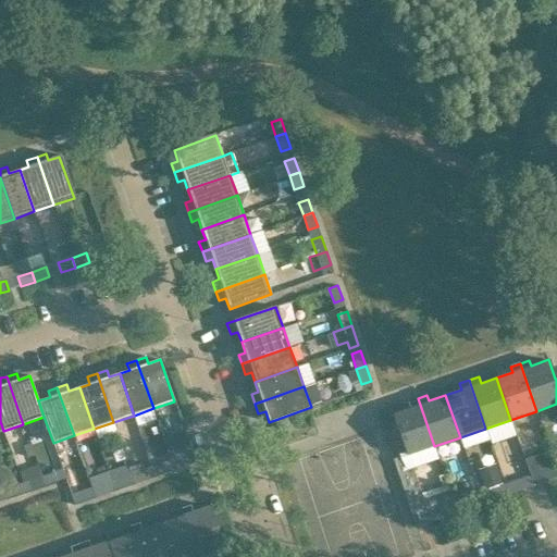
[(410,407),(394,413),(408,455),(434,446),(418,398),(408,401),(410,407)]
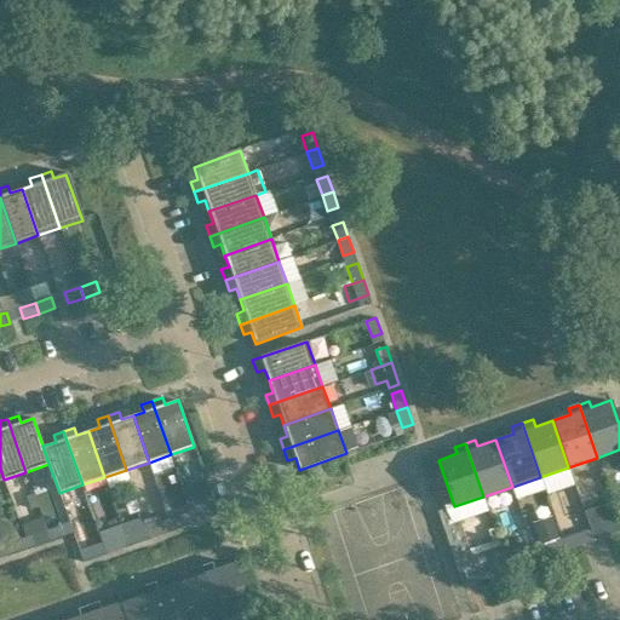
[(311,478),(322,475),(319,466),(308,470),(311,478)]
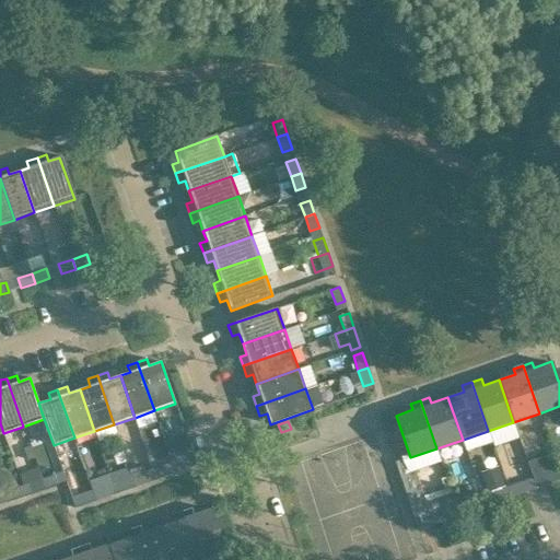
[(559,480),(559,473),(559,470),(553,453),(527,463),(536,489),(559,480)]
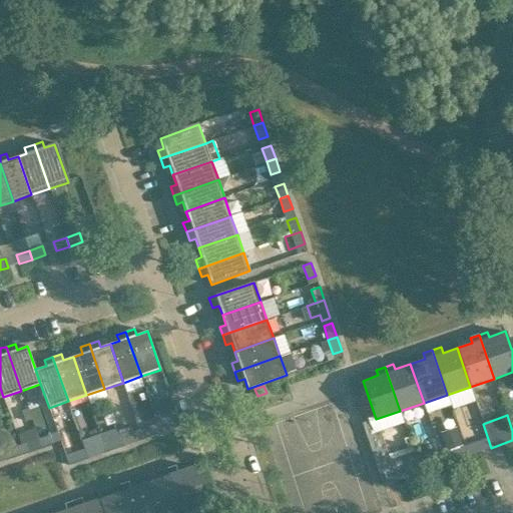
[(173,430),(170,420),(157,425),(160,434),(173,430)]
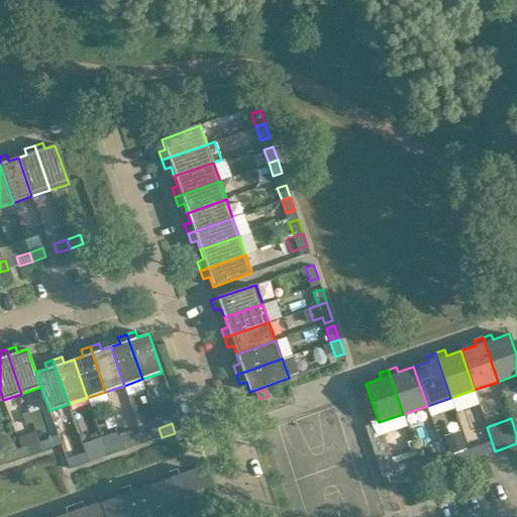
[(424,476),(419,458),(417,455),(393,464),(382,435),(380,428),(373,425),(365,426),(386,489),(424,476)]
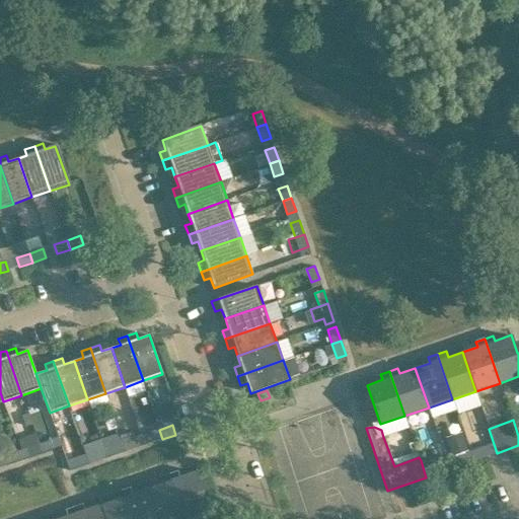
[(162,439),(159,430),(145,435),(149,444),(162,439)]
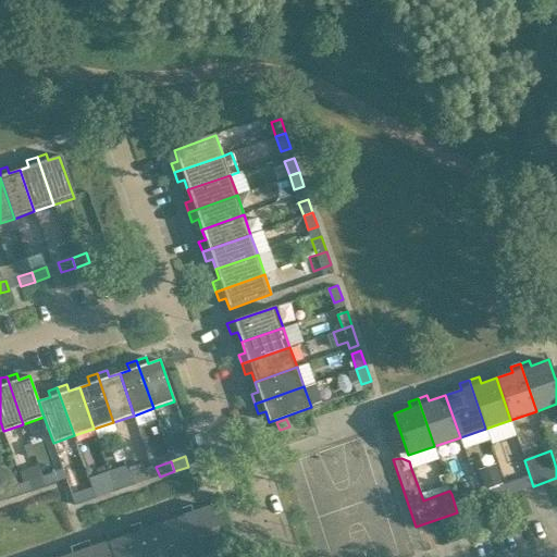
[(481,470),(486,489),(503,483),(496,465),(481,470)]
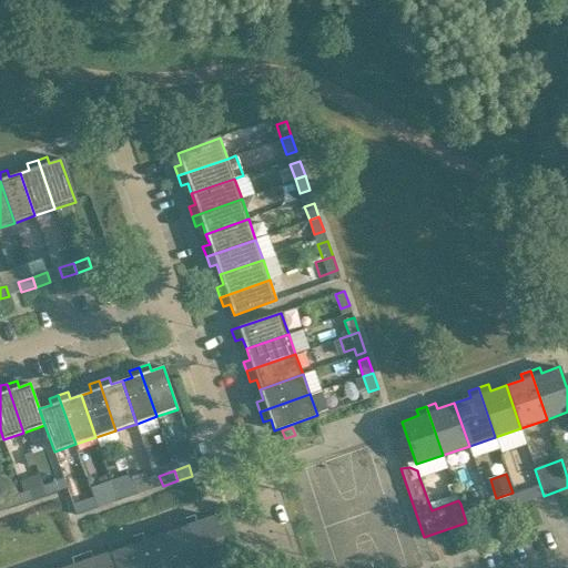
[(151,490),(148,480),(133,485),(137,495),(151,490)]
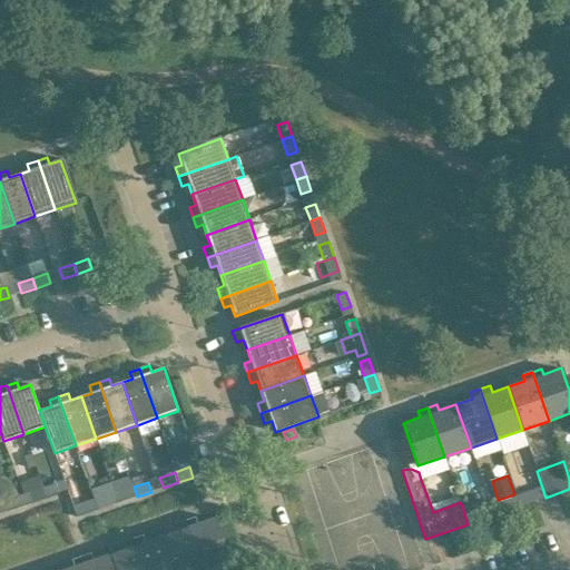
[(60,493),(57,484),(42,489),(46,499),(60,493)]
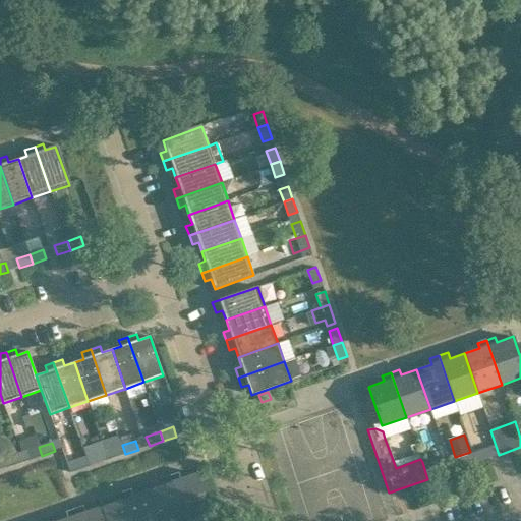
[(125,454),(122,445),(109,450),(112,459),(125,454)]
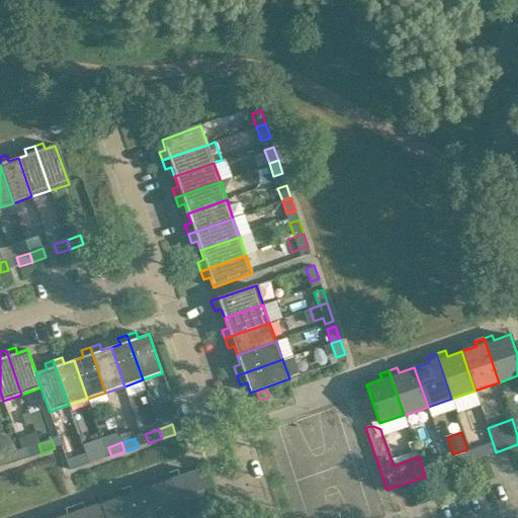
[(41,453),(38,444),(25,448),(28,458),(41,453)]
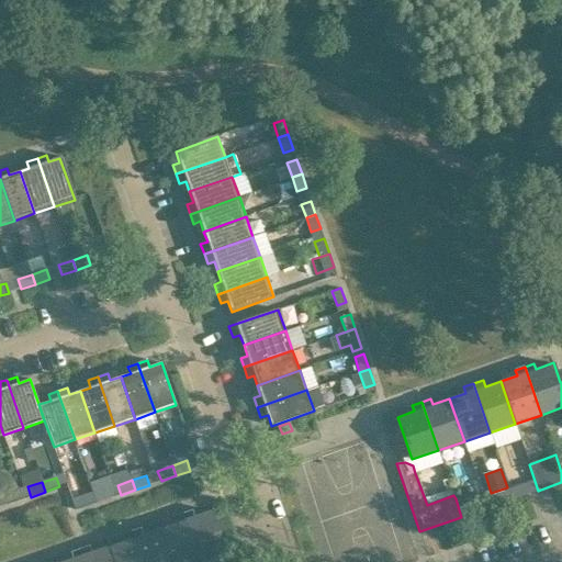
[(530,493),(527,484),(509,490),(513,498),(530,493)]
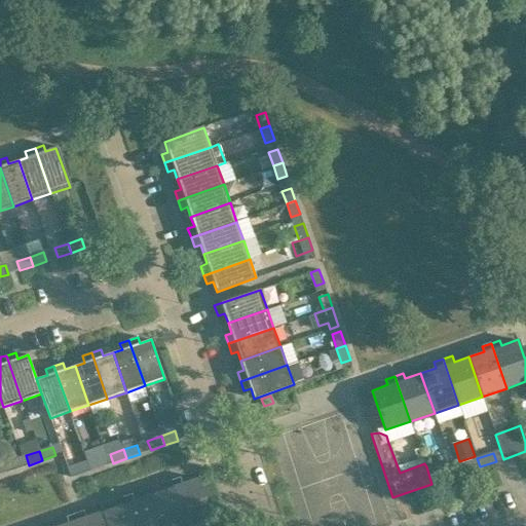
[(100,457),(87,461),(90,471),(103,466),(100,457)]
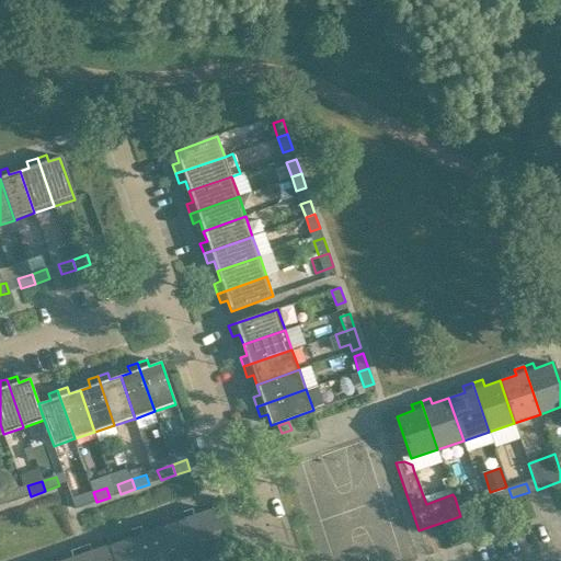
[(512,497),(508,489),(491,494),(494,504),(512,497)]
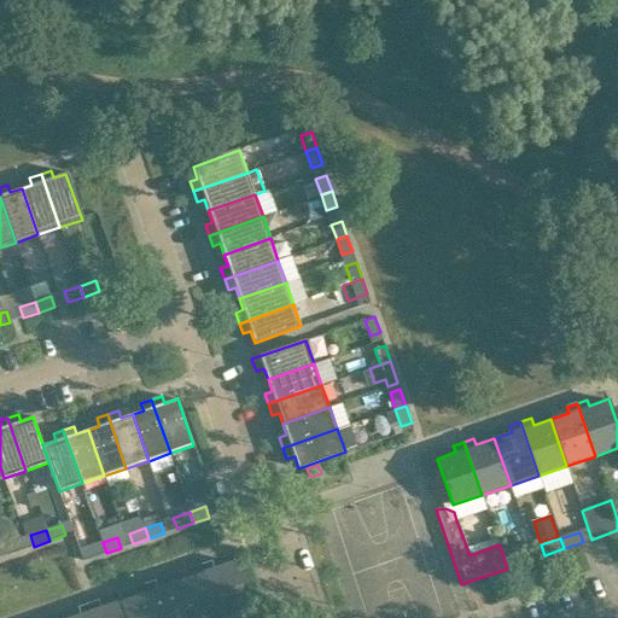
[(18,540),(3,544),(7,555),(22,551),(18,540)]
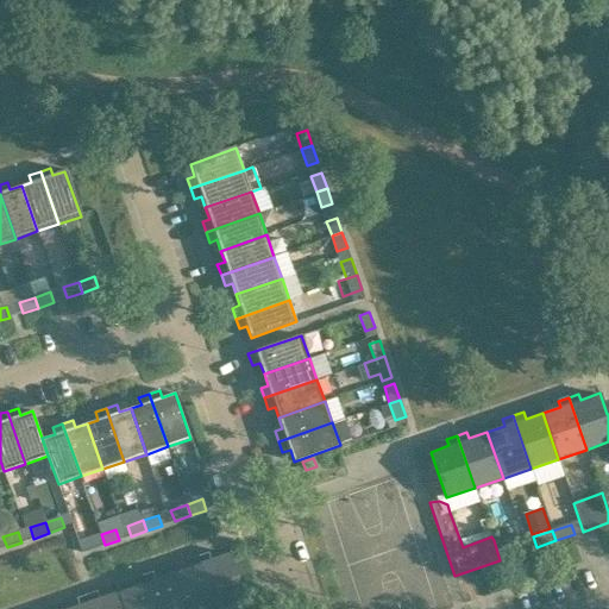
[(105,545),(101,534),(86,539),(89,551),(105,545)]
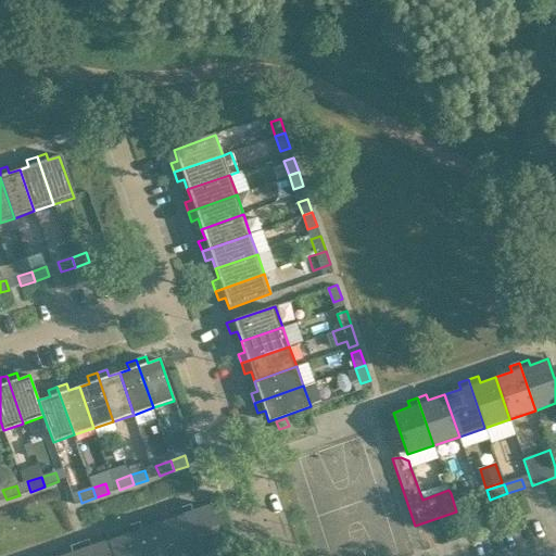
[(467,488),(451,493),(456,512),(474,505),(467,488)]
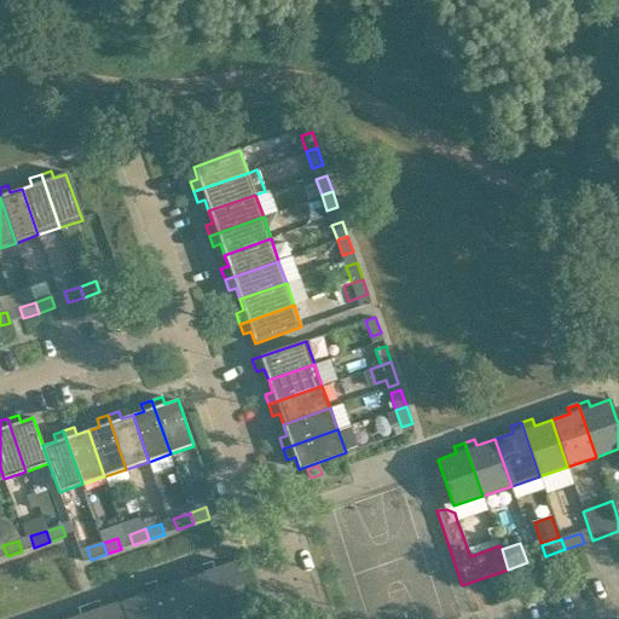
[(214,570),(212,562),(202,566),(220,618),(249,609),(233,563),(214,570)]
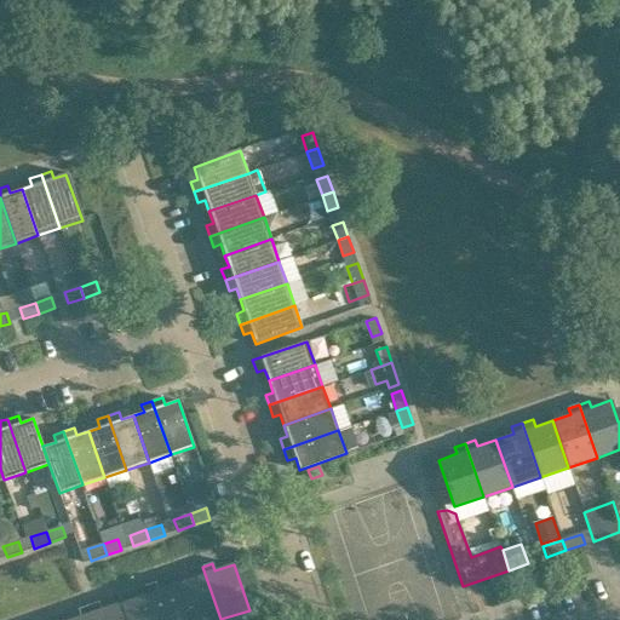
[(219,619),(220,619),(202,567),(190,570),(193,578),(176,584),(188,619),(219,619)]
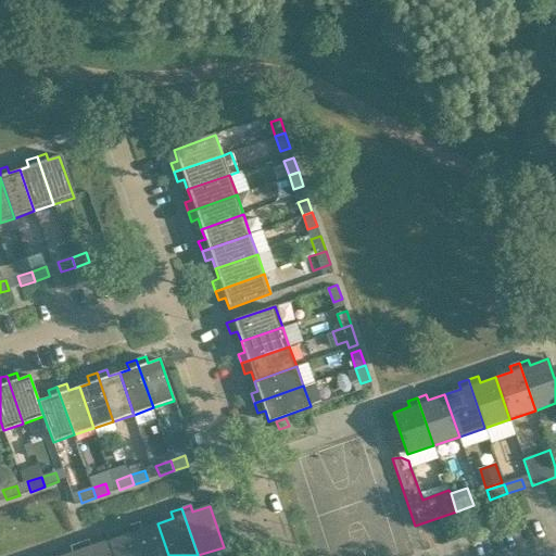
[(168,555),(158,523),(141,529),(139,522),(130,526),(140,555),(168,555)]
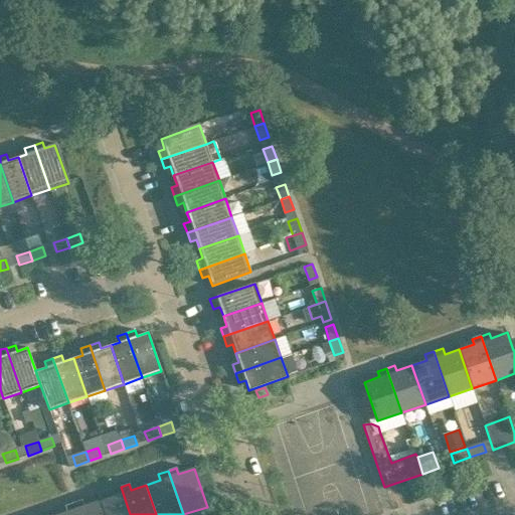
[(130,514),(121,487),(112,490),(114,496),(99,501),(104,514),(130,514)]
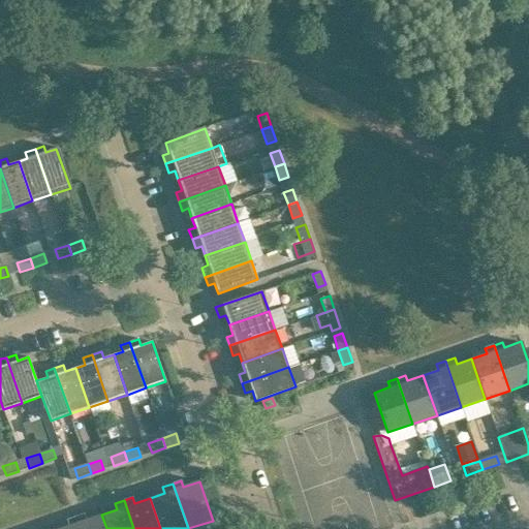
[(106,528),(101,515),(86,520),(85,515),(75,518),(79,528),(106,528)]
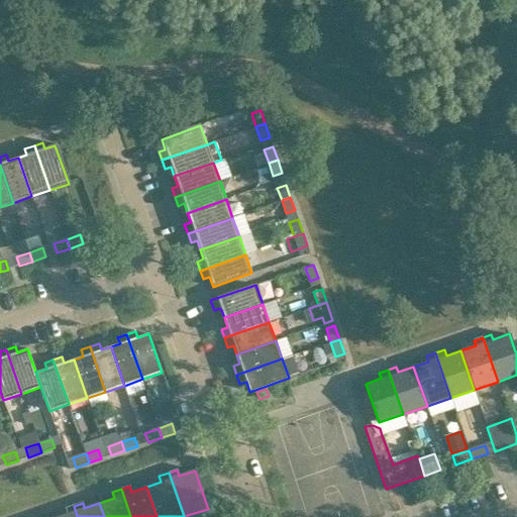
[(77,516),(74,506),(65,508),(67,514),(57,516),(77,516)]
